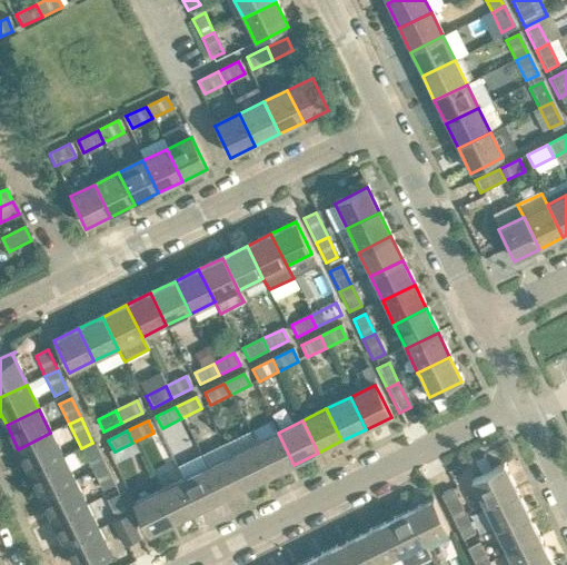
[(30,473),(62,457),(50,433),(18,449),(30,473)]
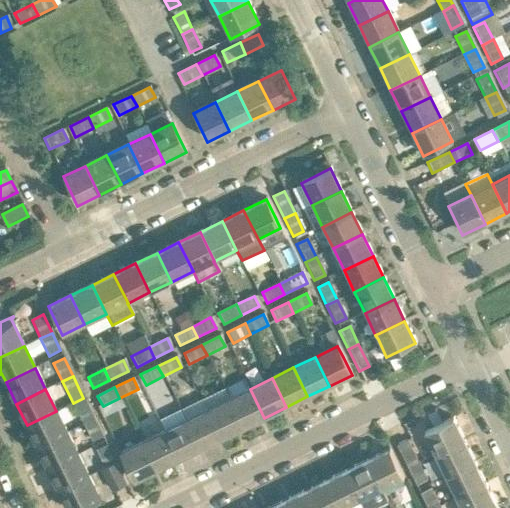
[(243,428),(264,418),(250,389),(228,399),(243,428)]
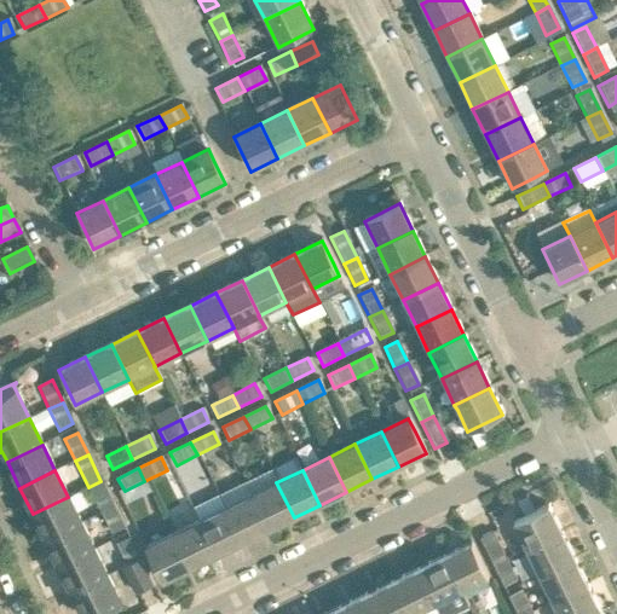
[(101,514),(114,507),(101,481),(88,487),(101,514)]
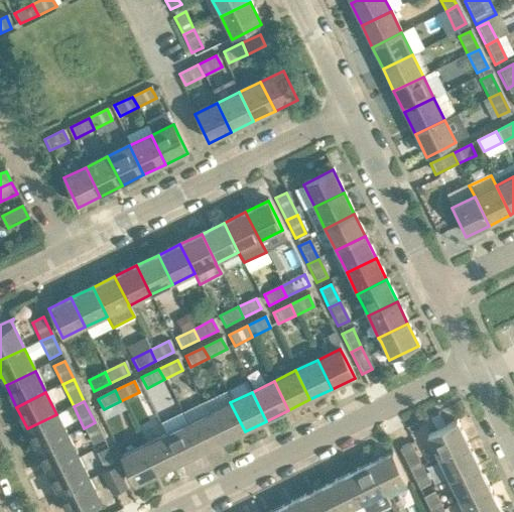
[(223,442),(245,431),(230,402),(209,413),(223,442)]
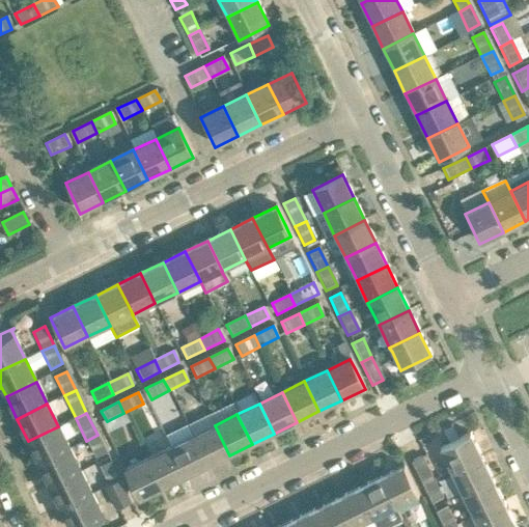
[(206,467),(229,455),(215,425),(192,437),(206,467)]
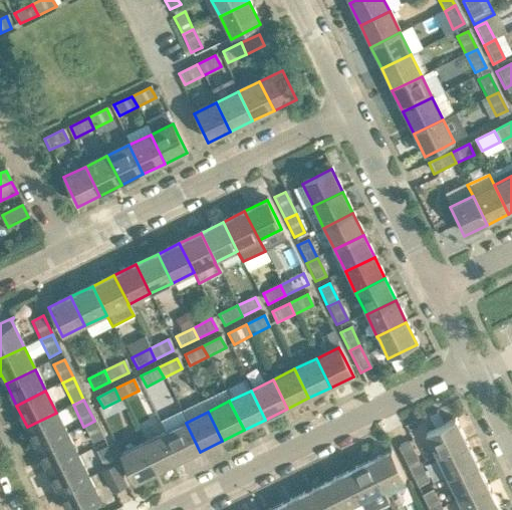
[(38,449),(67,435),(56,413),(27,427),(38,449)]
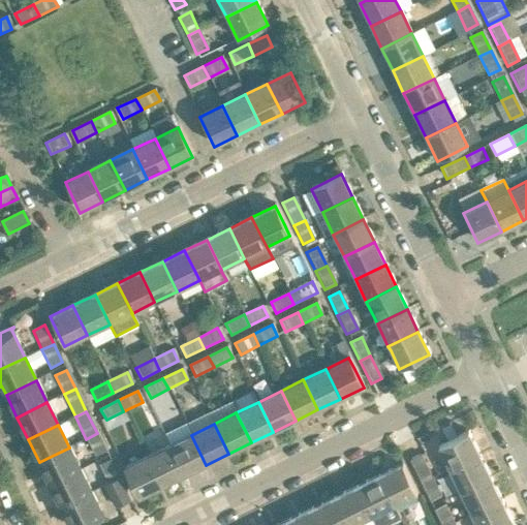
[(86,439),(95,457),(106,452),(97,433),(86,439)]
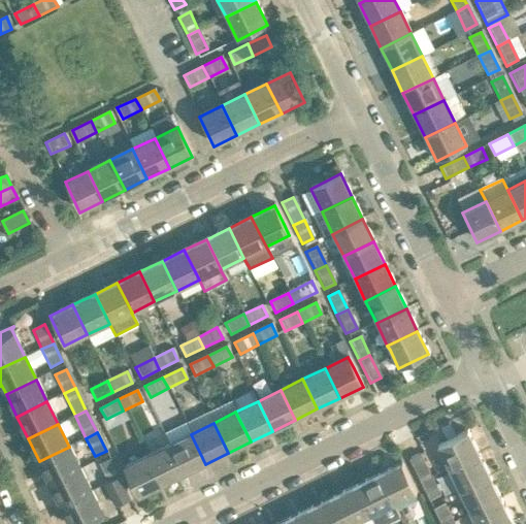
[(448,469),(478,455),(466,432),(436,447),(448,469)]
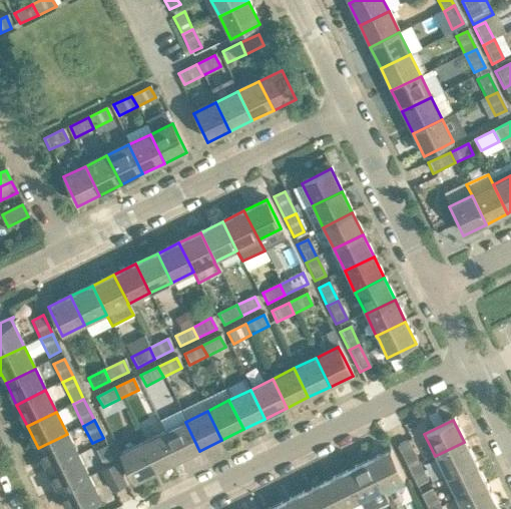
[(178,461),(199,451),(185,422),(163,432),(178,461)]
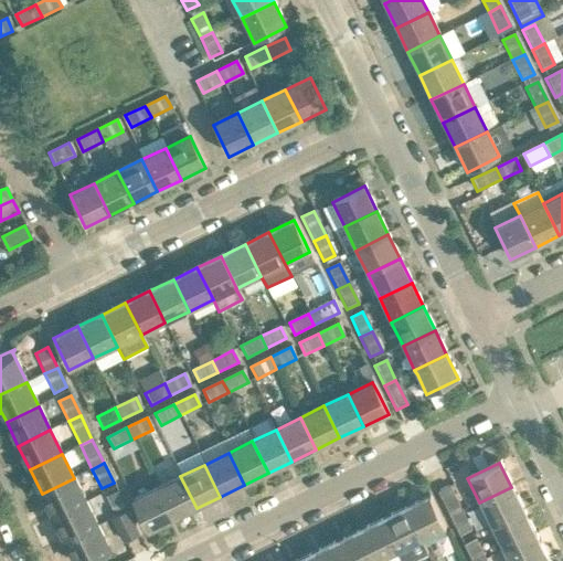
[(172,520),(197,508),(180,476),(157,488),(172,520)]
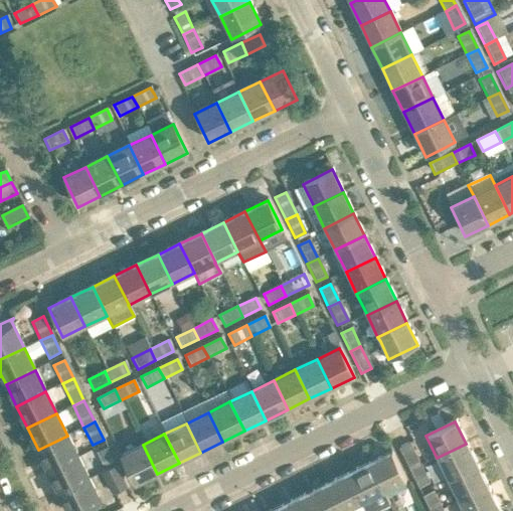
[(48,472),(77,457),(67,436),(38,450),(48,472)]
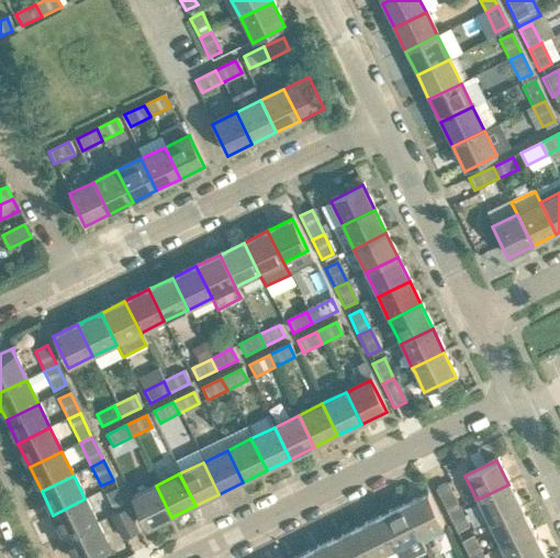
[(447,515),(458,509),(446,484),(435,490),(447,515)]
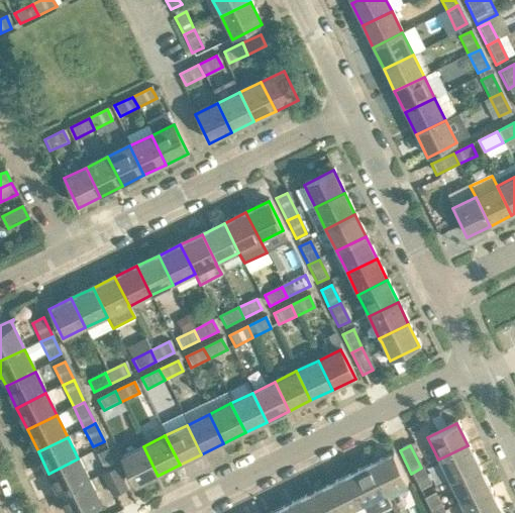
[(449,482),(479,468),(468,445),(438,459),(449,482)]
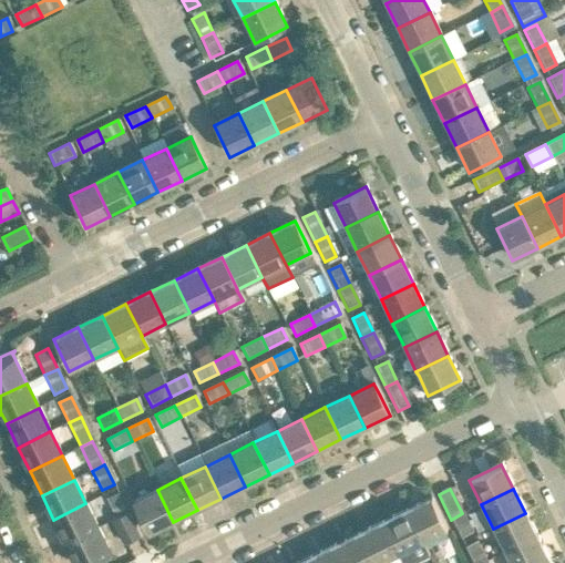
[(147,534),(173,522),(157,490),(132,502),(147,534)]
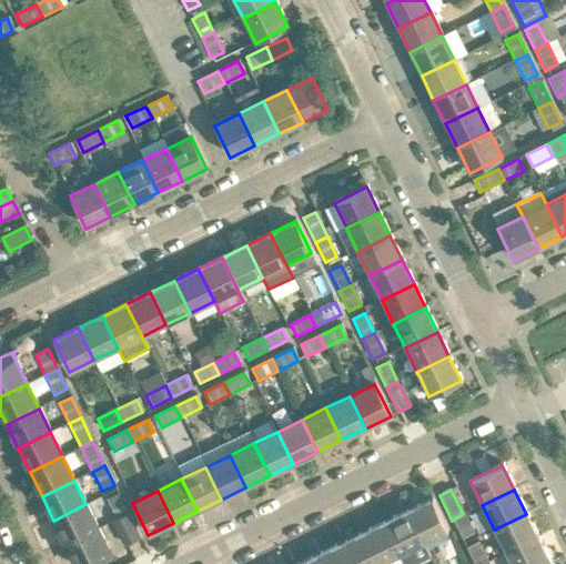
[(115,520),(128,514),(118,494),(105,501),(115,520)]
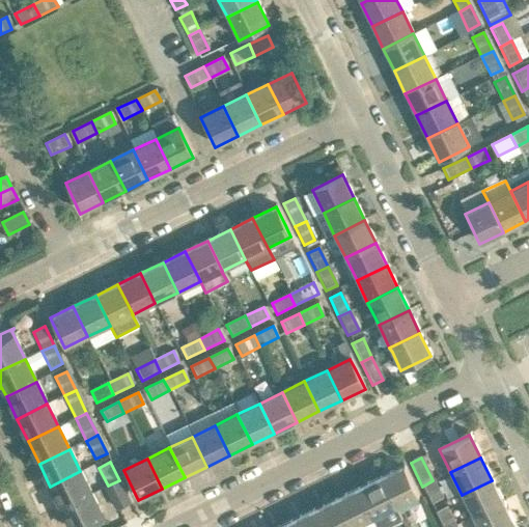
[(418,497),(412,486),(404,467),(380,478),(394,508),(418,497)]
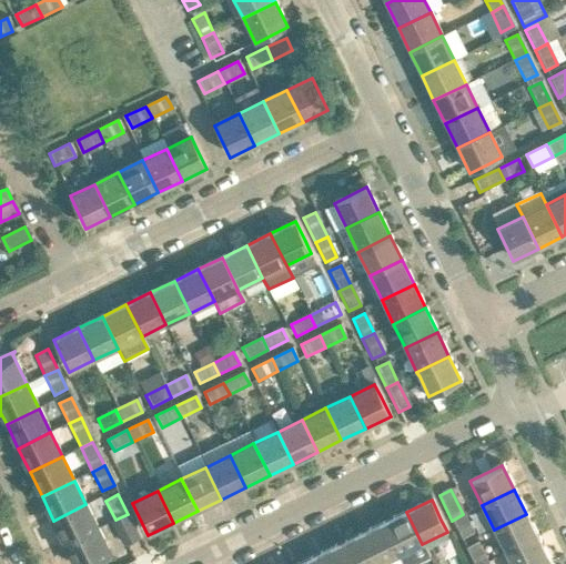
[(66,544),(98,529),(86,504),(53,521),(66,544)]
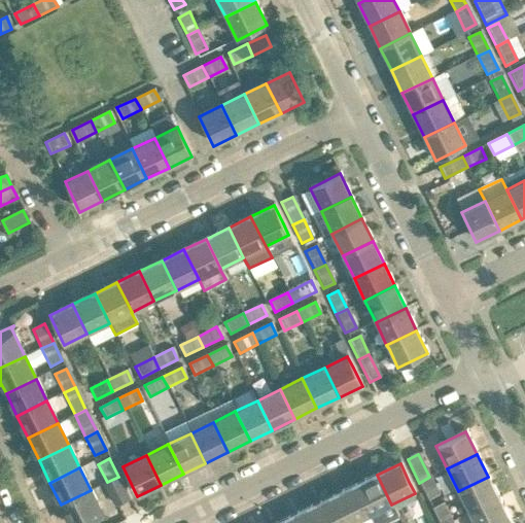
[(370,515),(391,504),(377,475),(354,485),(370,515)]
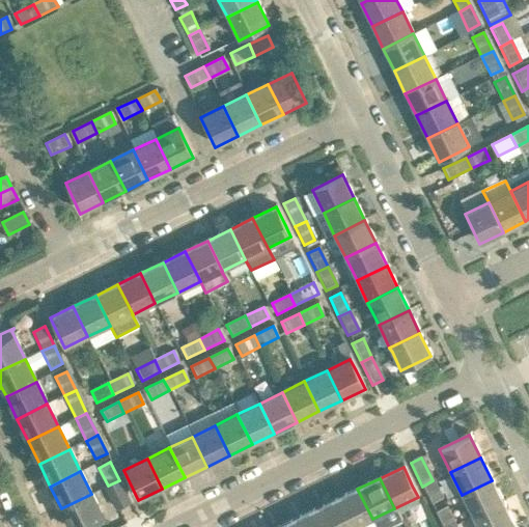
[(116,510),(131,503),(119,480),(108,486),(104,488),(116,510)]
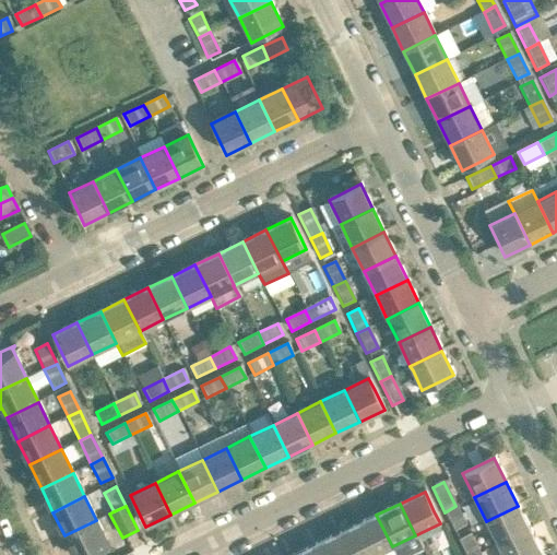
[(455,506),(445,512),(453,532),(465,526),(455,506)]
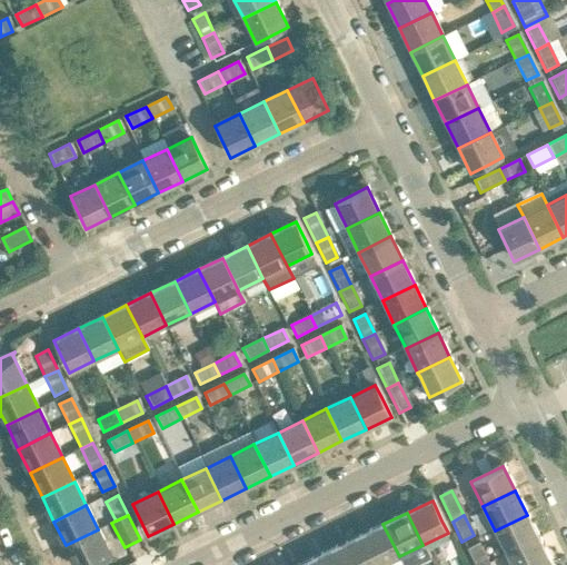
[(507,555),(539,538),(527,515),(495,531),(507,555)]
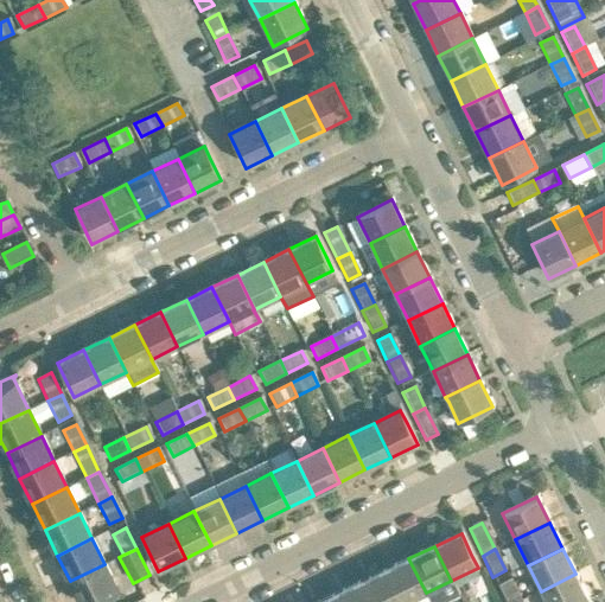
[(409,601),(426,593),(408,558),(383,571),(397,601),(409,601)]
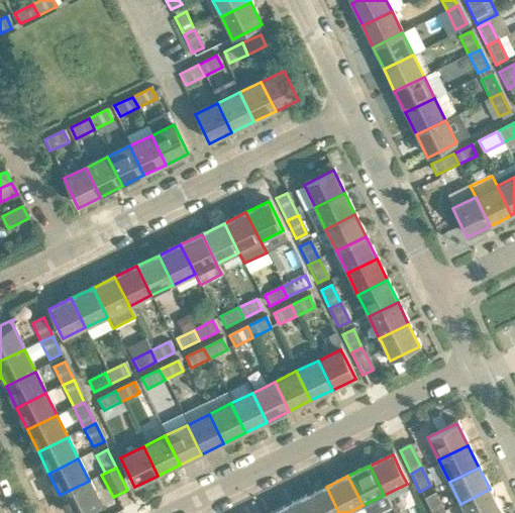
[(89,481),(60,495),(68,512),(81,512),(100,504),(89,481)]
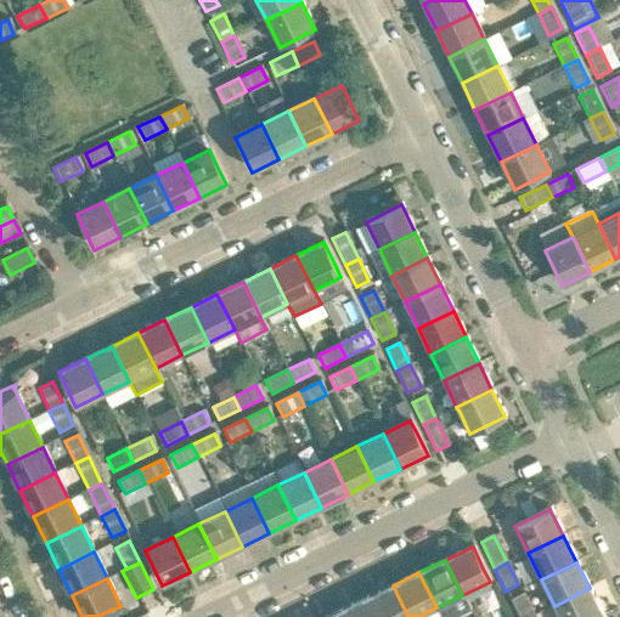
[(407,616),(393,586),(366,599),(375,616),(407,616)]
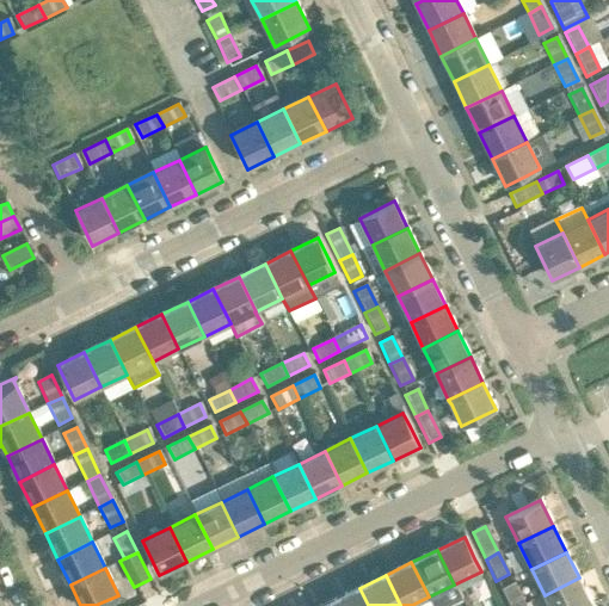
[(589,605),(591,604),(579,577),(545,595),(549,605),(589,605)]
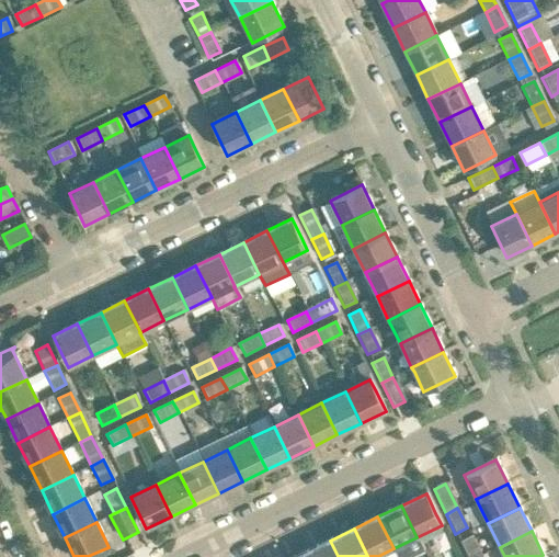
[(481,556),(471,536),(459,542),(466,556),(481,556)]
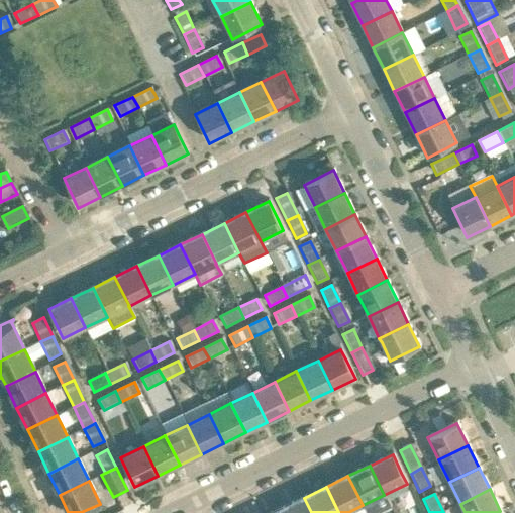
[(311,512),(304,498),(282,508),(284,512),(311,512)]
